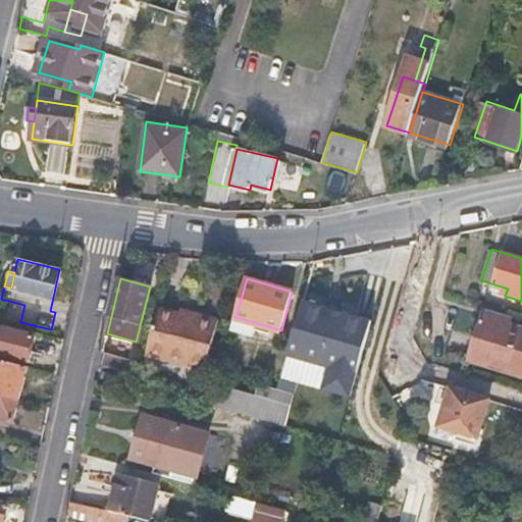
[(368,321),(305,300),(288,352),(325,364),(318,386),(344,396),(368,321)]
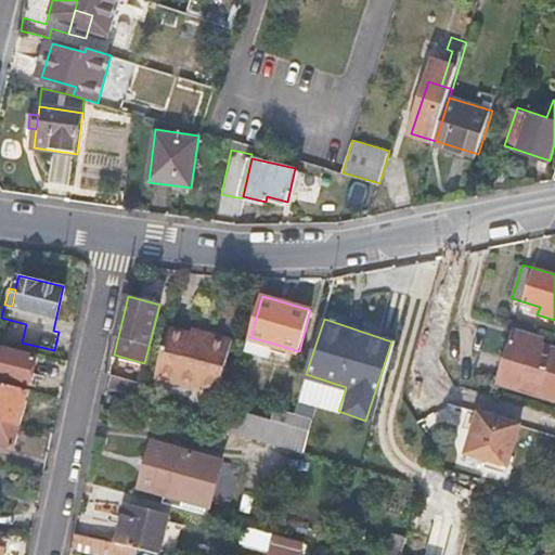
[(205,339),(207,332),(191,327),(189,335),(205,339)]
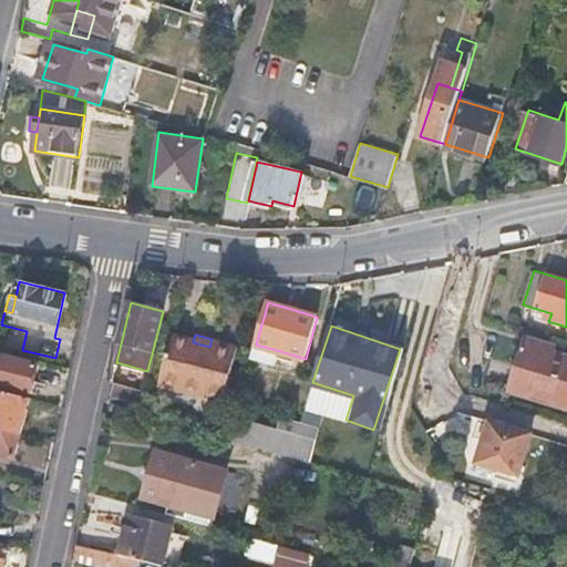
[(212,339),(209,347),(193,342),(169,337),(156,388),(191,397),(192,390),(207,394),(223,399),(237,346),(212,339)]
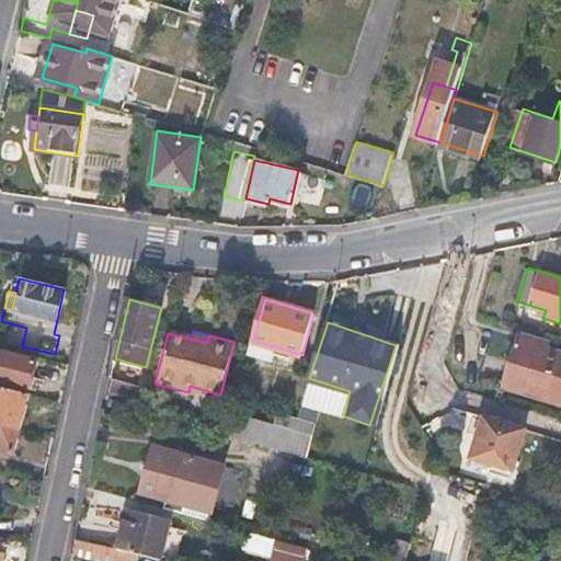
[(277,347),(253,341),(251,350),(275,357),(277,347)]
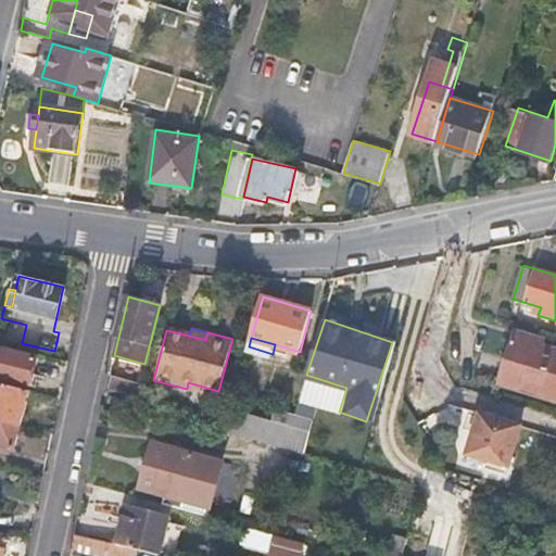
[(555,350),(513,338),(506,362),(516,365),(510,386),(555,400),(555,395),(555,350)]
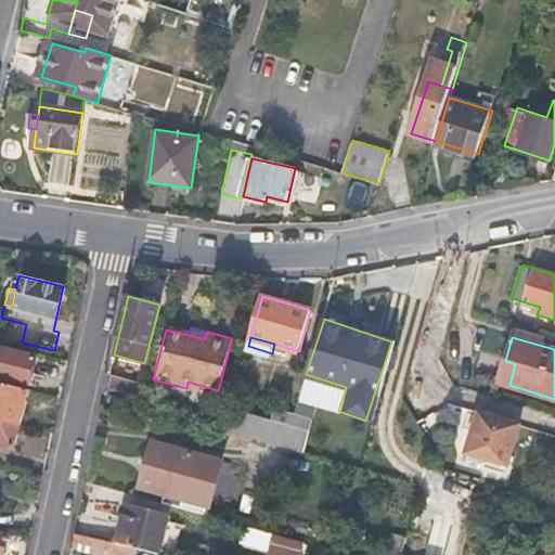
[(0,348),(0,349),(0,375),(23,382),(25,374),(33,376),(38,357),(0,348)]
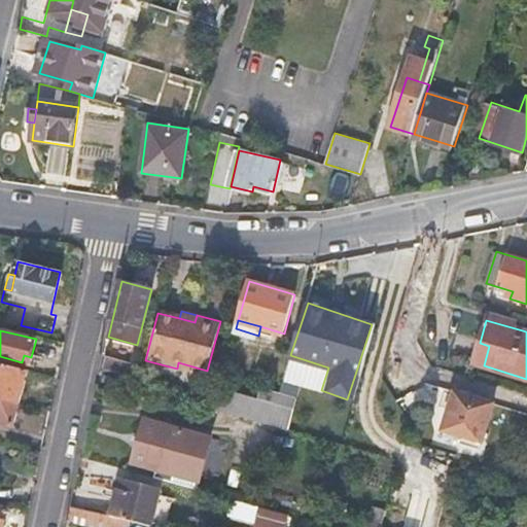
[(473,363),(484,365),(489,346),(480,343),(473,363)]
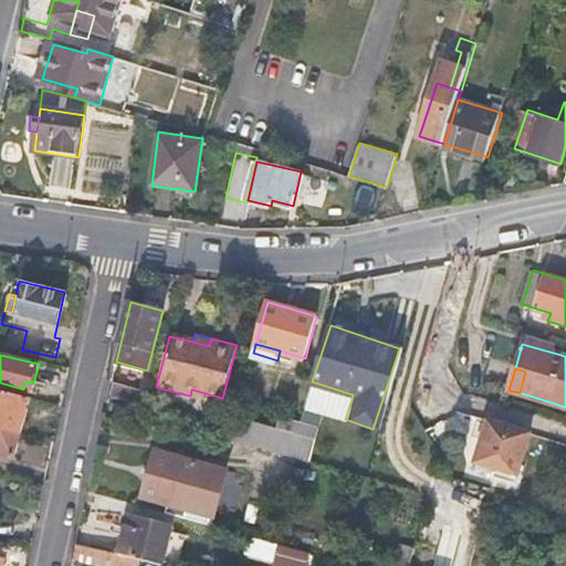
[(25,381),(23,389),(31,391),(33,384),(25,381)]
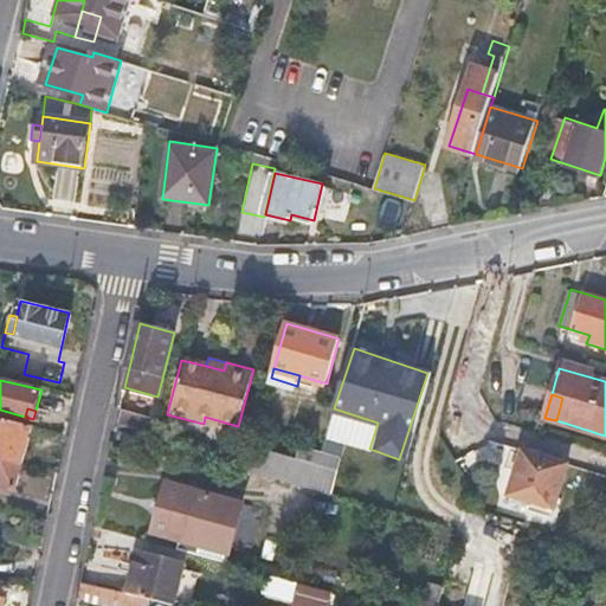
[(0,458),(23,464),(33,425),(0,416),(0,458)]
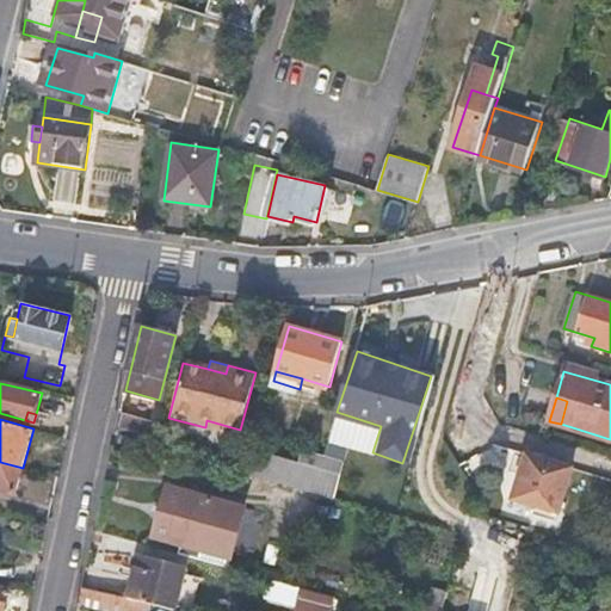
[(207,420),(205,427),(222,432),(223,425),(207,420)]
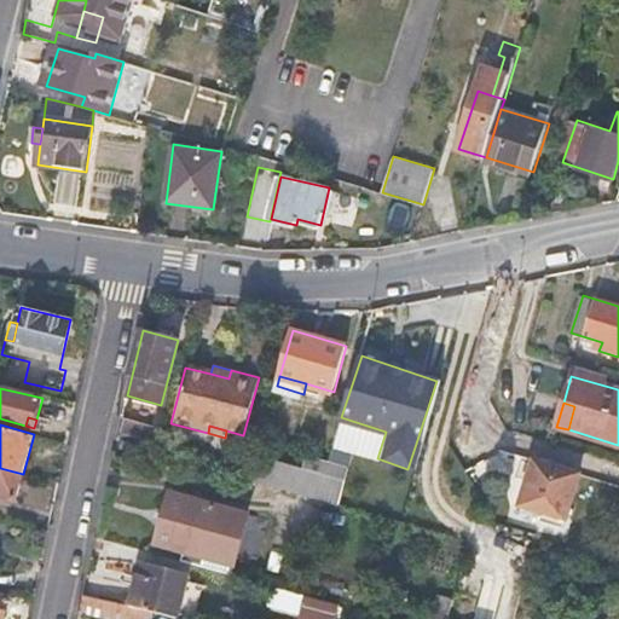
[(259,452),(252,480),(339,504),(351,466),(308,455),(305,467),(259,452)]
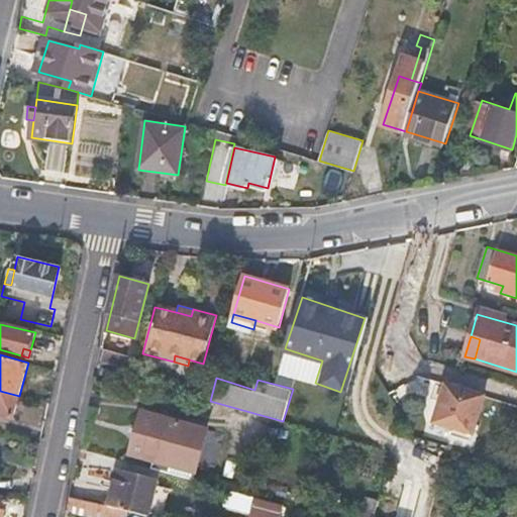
[(483,397),(447,386),(437,423),(473,433),(483,397)]
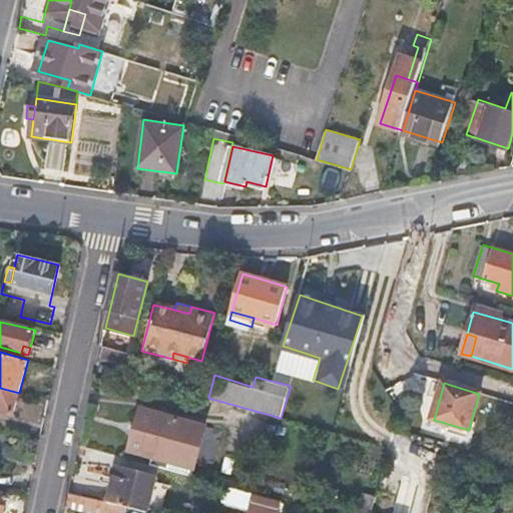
[(0,411),(14,415),(19,393),(0,388),(0,411)]
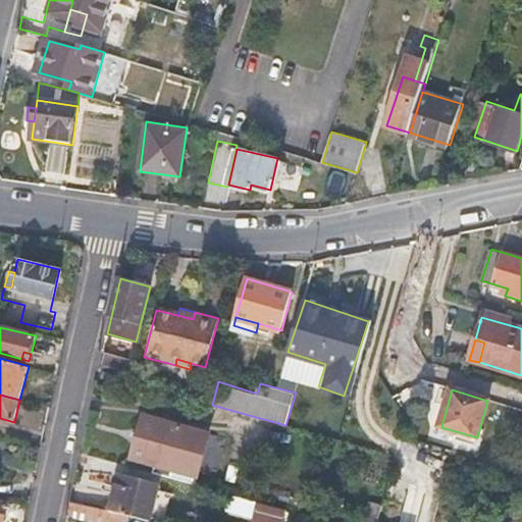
[(181,427),(144,415),(133,457),(155,464),(153,473),(192,484),(195,471),(192,464),(179,461),(175,464),(172,463),(181,427)]
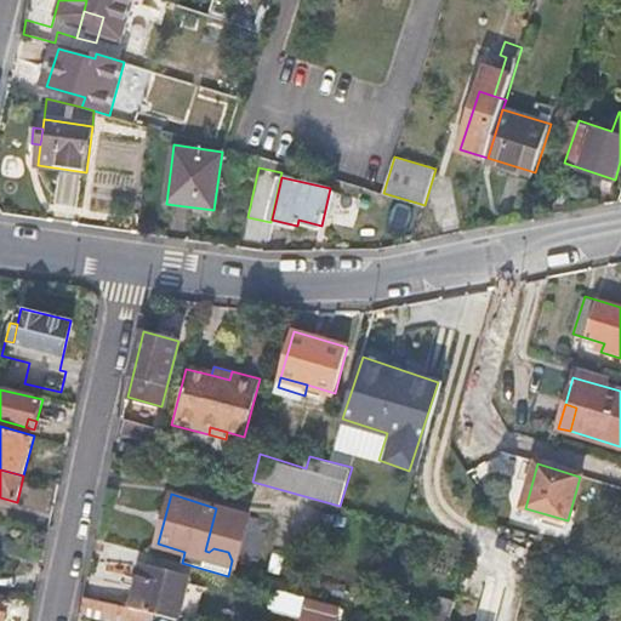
[(141,568),(131,608),(178,620),(181,620),(189,581),(141,568)]
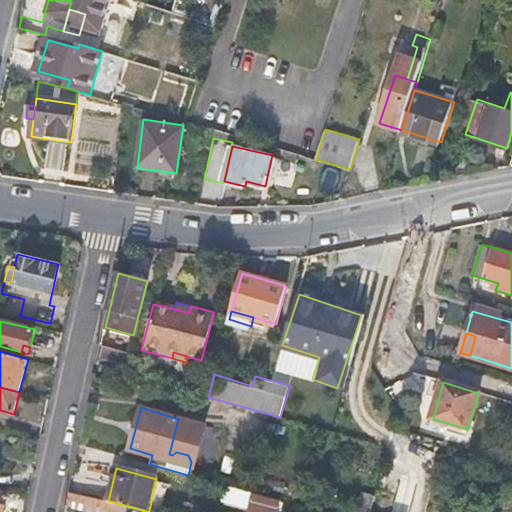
[(247,508),(252,491),(226,484),(221,502),(247,508)]
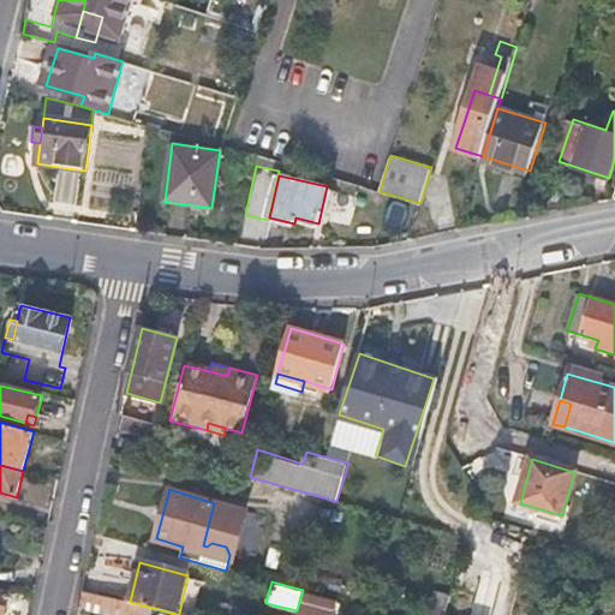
[(0,614),(4,614),(10,593),(0,590),(0,614)]
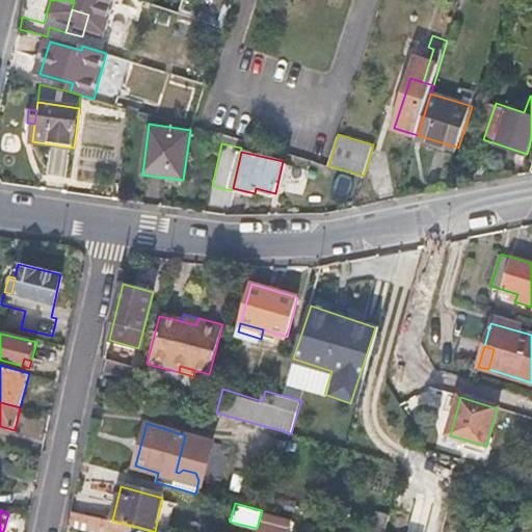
[(112,521),(73,510),(70,526),(94,531),(152,531),(153,531),(112,521)]
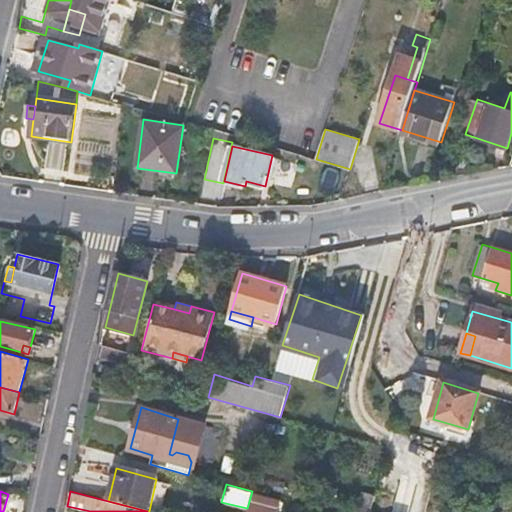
[(253,493),(247,511),(274,511),(278,500),(253,493)]
